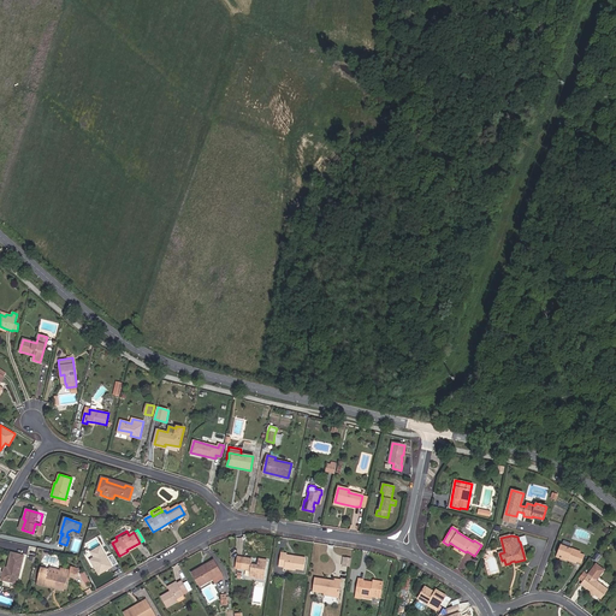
[(580,552),(561,545),(558,552),(567,556),(566,558),(576,563),(576,562),(580,563),(584,556),(579,554),(580,552)]
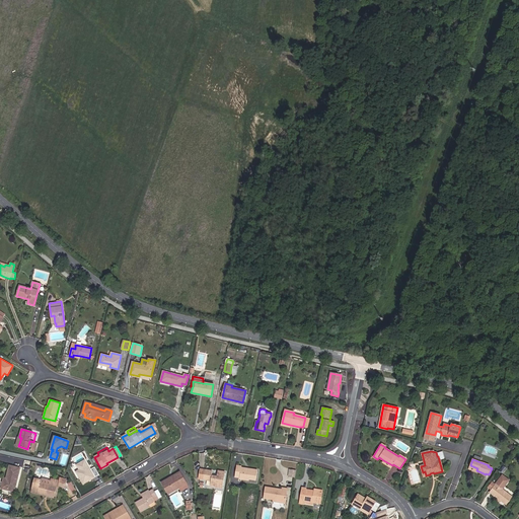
[(84,460),(76,464),(79,469),(76,471),(83,485),(94,478),(84,460)]
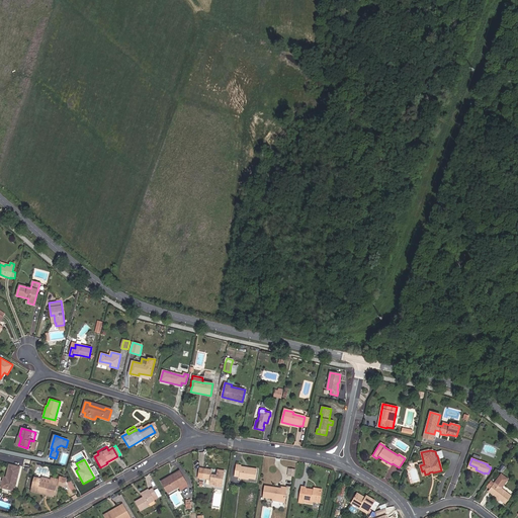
[(241,466),(241,465),(236,464),(234,477),(239,477),(239,478),(248,480),(248,479),(255,480),(257,469),(241,466)]
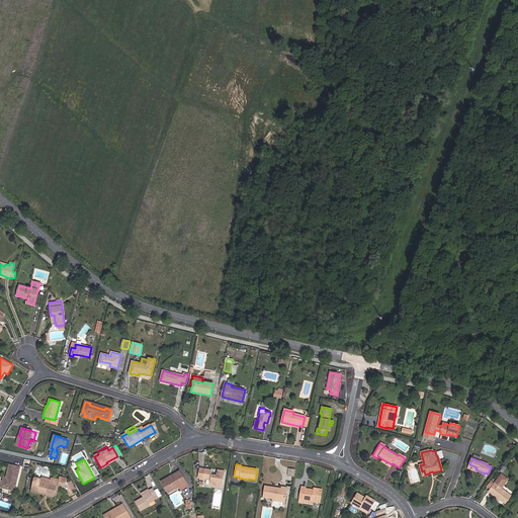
[(6,478),(5,481),(3,481),(1,488),(14,491),(19,467),(9,465),(6,478)]
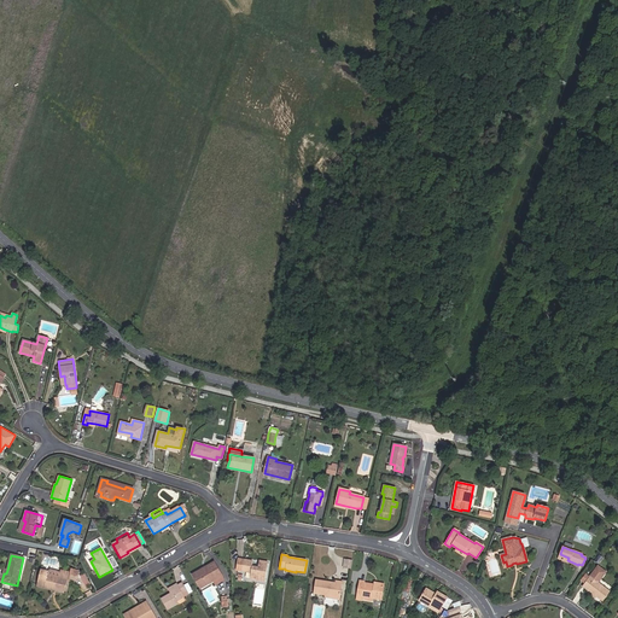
[(114,555),(109,559),(115,567),(120,565),(114,555)]
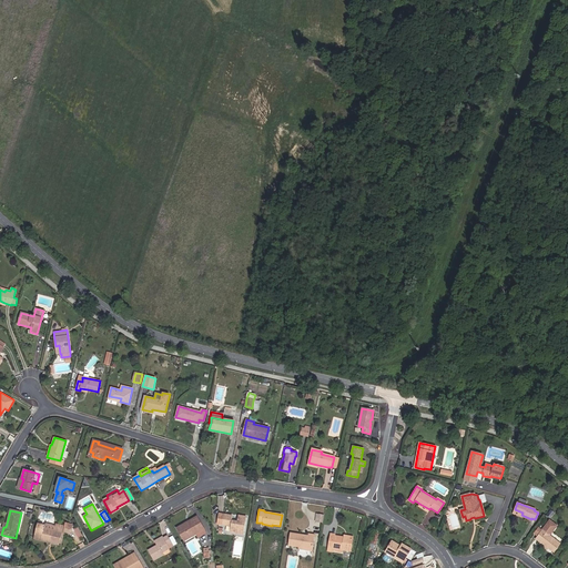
[(237,521),(231,521),(232,516),(219,514),(217,524),(231,526),(230,533),(243,535),(246,517),(239,516),(237,521)]
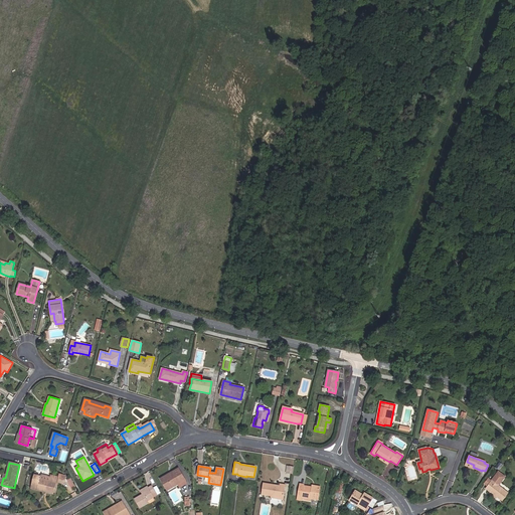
[(171,473),(172,475),(162,481),(167,491),(178,484),(185,480),(179,469),(171,473)]
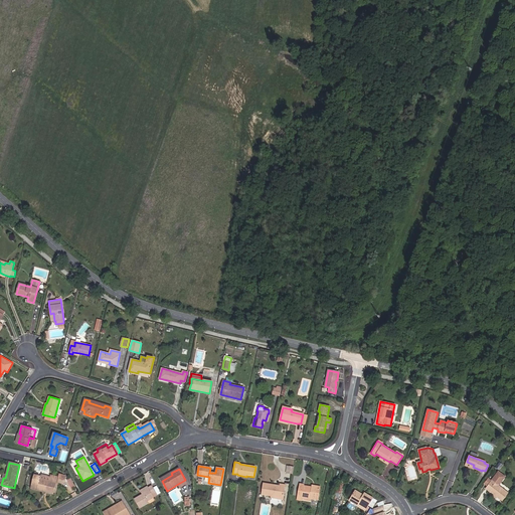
[(508,493),(498,486),(505,477),(499,472),(486,488),(494,495),(497,497),(502,501),(508,493)]
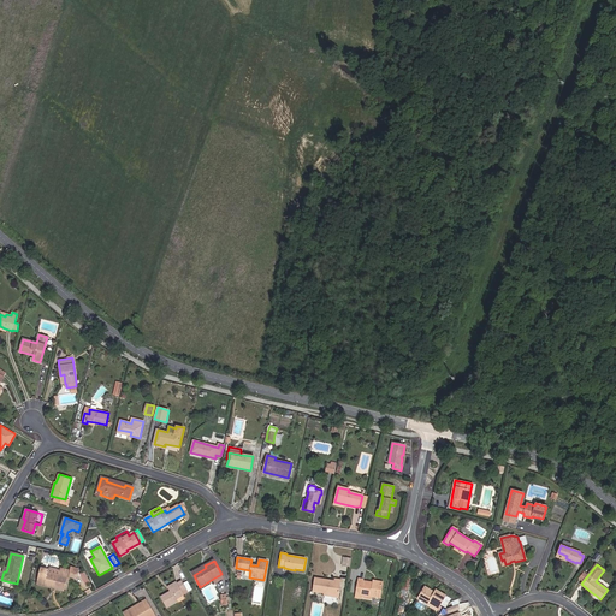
[(205,566),(193,573),(194,575),(206,568),(205,566)]
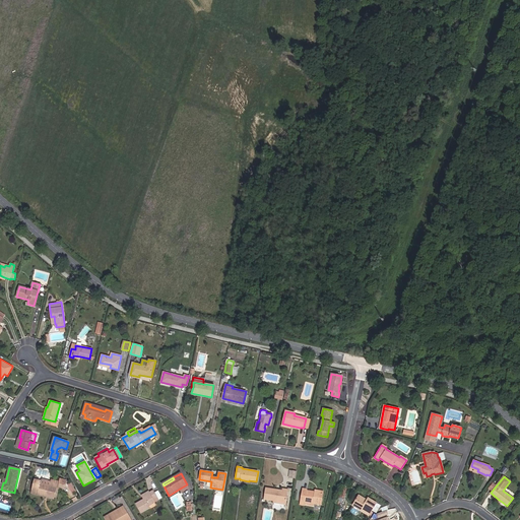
[(57,488),(58,484),(51,482),(49,486),(40,483),(41,479),(35,478),(30,492),(38,493),(46,496),(46,495),(54,497),(56,488),(57,488)]
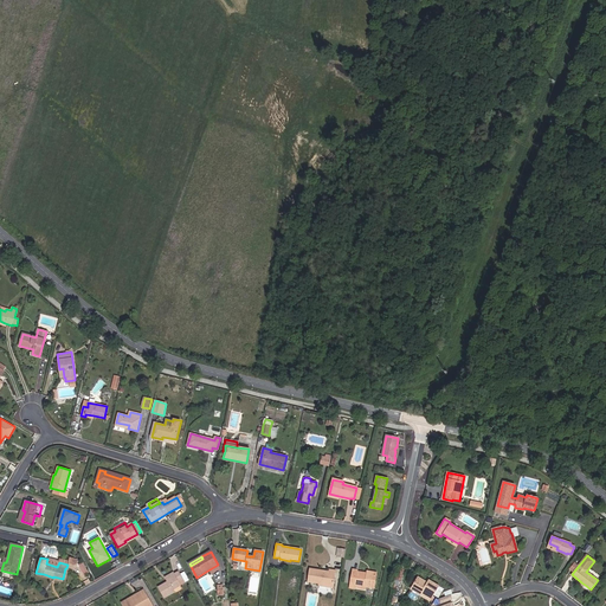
[(84,573),(89,571),(83,561),(79,565),(84,573)]
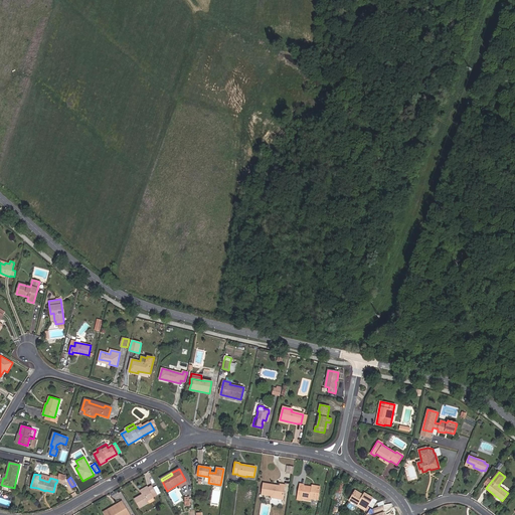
[(273,486),(273,485),(264,484),(262,494),(271,496),(271,498),(283,499),(285,485),(280,484),(280,487),(273,486)]
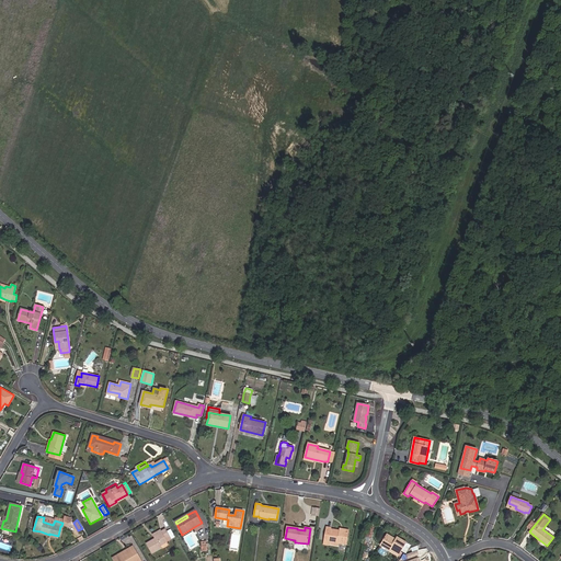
[(345,545),(347,533),(339,531),(330,529),(331,528),(327,527),(324,539),(323,545),(328,545),(329,542),(345,545)]
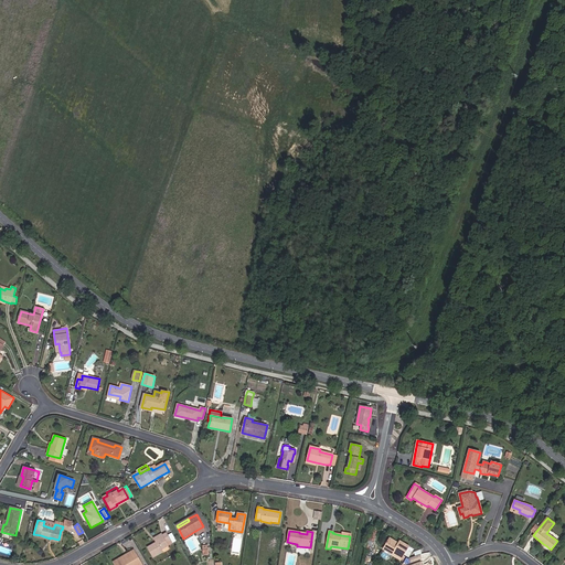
[(162,535),(162,536),(156,541),(157,542),(148,547),(153,556),(161,551),(161,550),(168,546),(166,542),(170,540),(166,533),(162,535)]
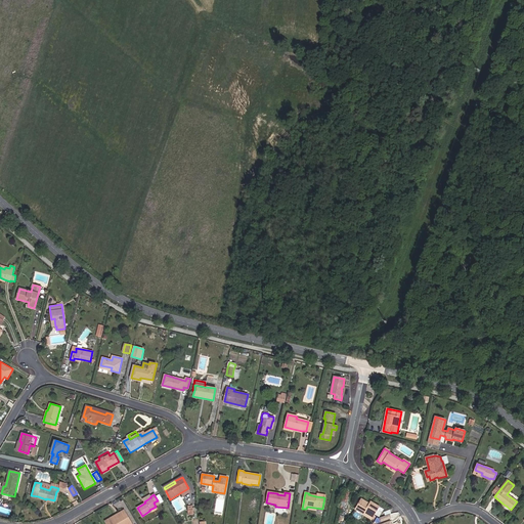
[(363,514),(364,511),(374,516),(379,507),(370,503),(369,504),(361,499),(355,509),(363,514)]
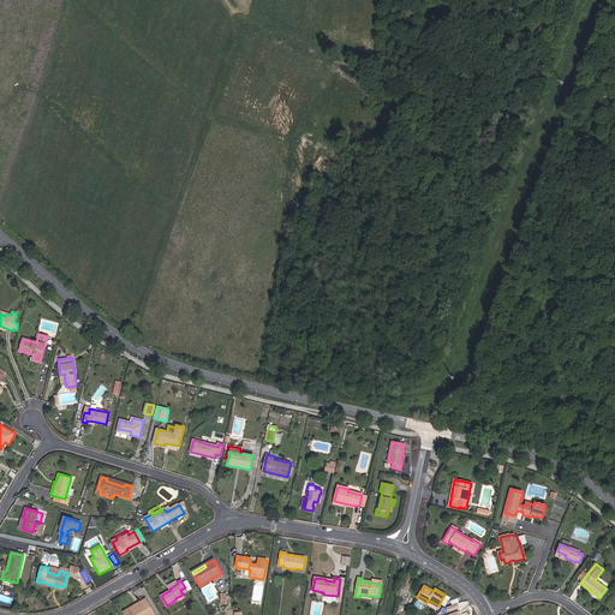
[(154,614),(145,599),(138,603),(139,607),(125,614),(154,614)]
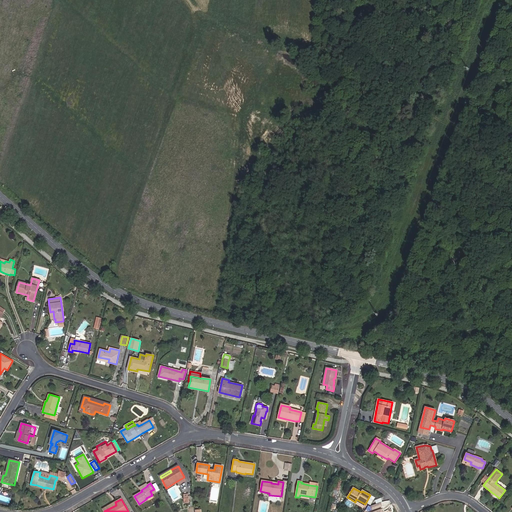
[(384,511),(384,508),(390,508),(391,503),(390,500),(371,504),(372,511),(371,511),(384,511)]
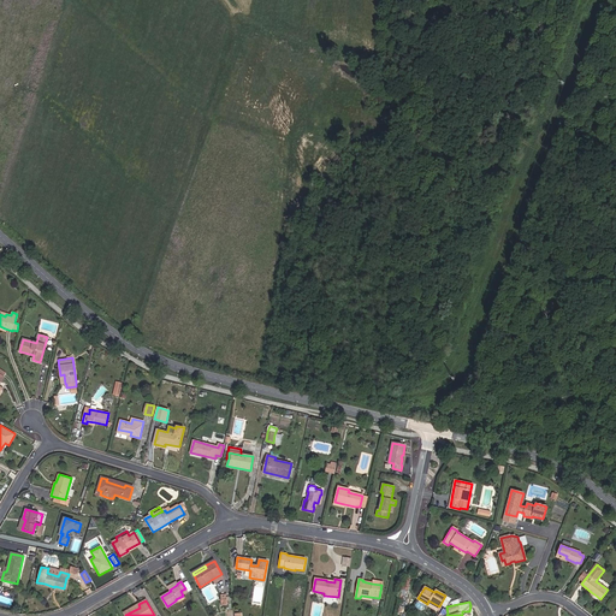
[(138,604),(124,612),(125,615),(140,608),(138,604)]
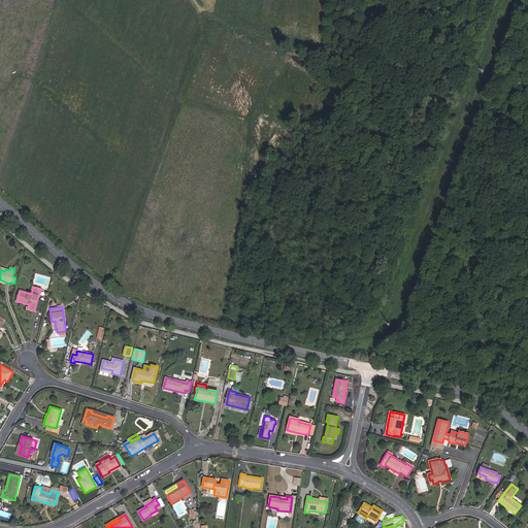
All buildings are outlined.
